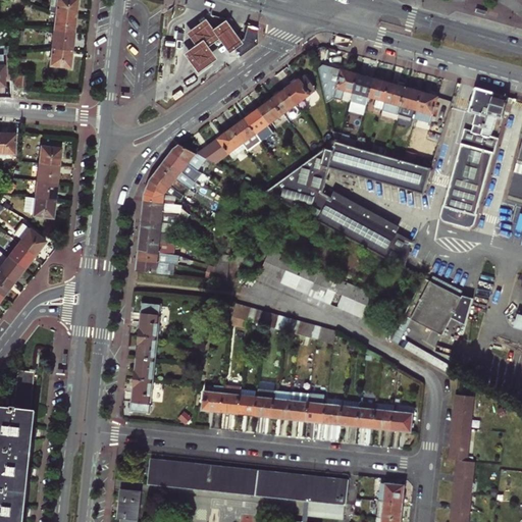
[(49,0),(49,11),(56,13),(76,15),(77,0),(49,0)]
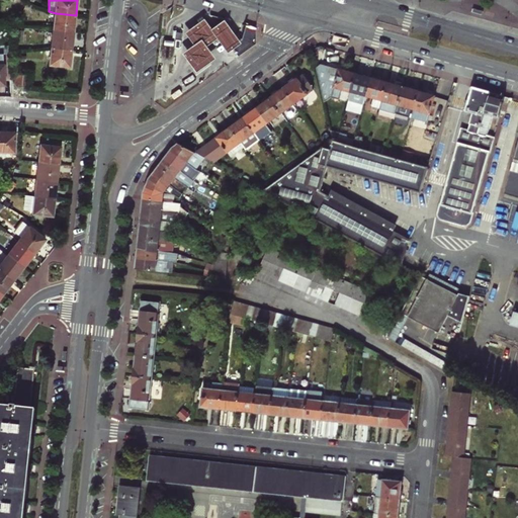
[(27,16),(31,5),(26,4),(25,3),(22,14),(27,16)]
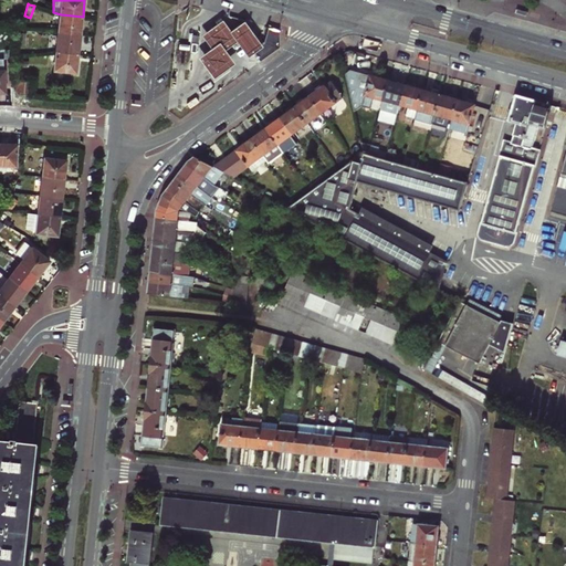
[(83,17),(61,14),(60,33),(81,35),(83,17)]
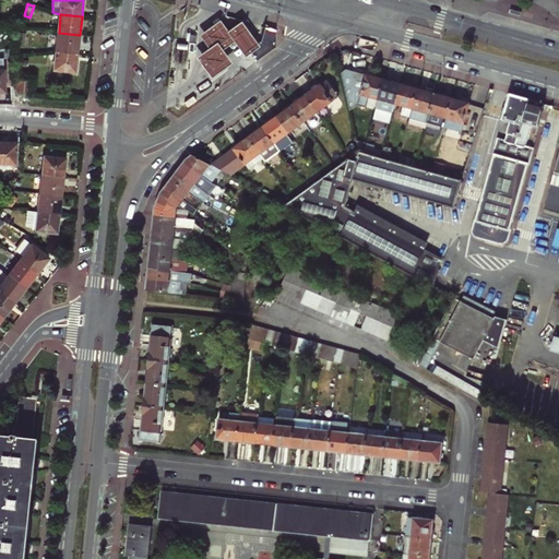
[(250,63),(256,59),(249,51),(259,45),(247,27),(233,38),(225,26),(213,35),(221,47),(200,62),(217,86),(238,72),(227,56),(239,48),(250,63)]
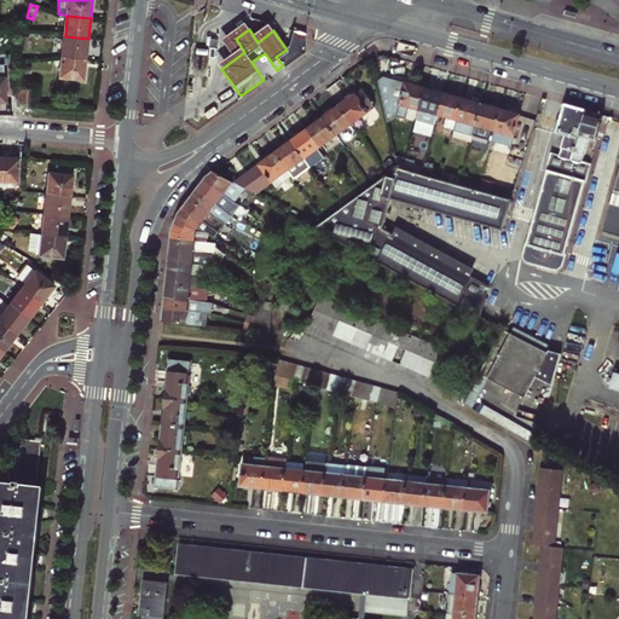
[(290,46),(287,50),(276,57),(283,65),(285,69),(307,53),(308,34),(295,32),(290,46)]
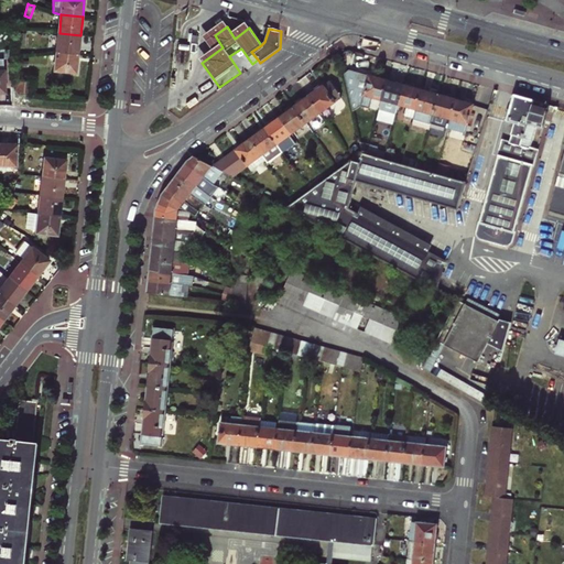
[(60,33),(57,52),(78,54),(80,35),(60,33)]
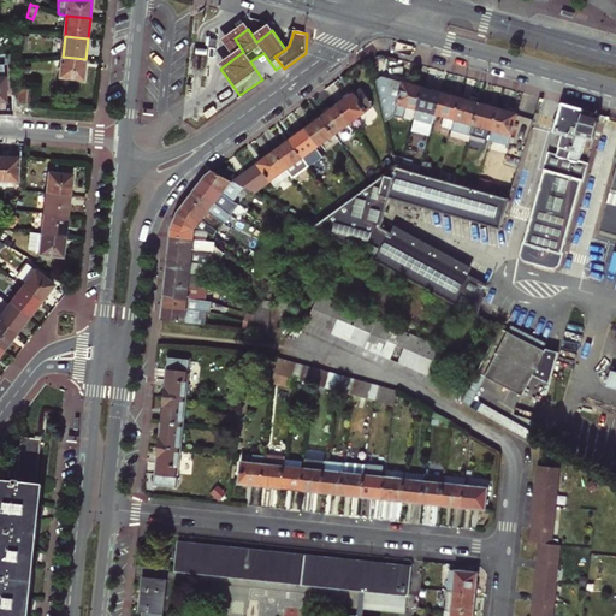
[(86,59),(63,57),(60,77),(83,80),(86,59)]
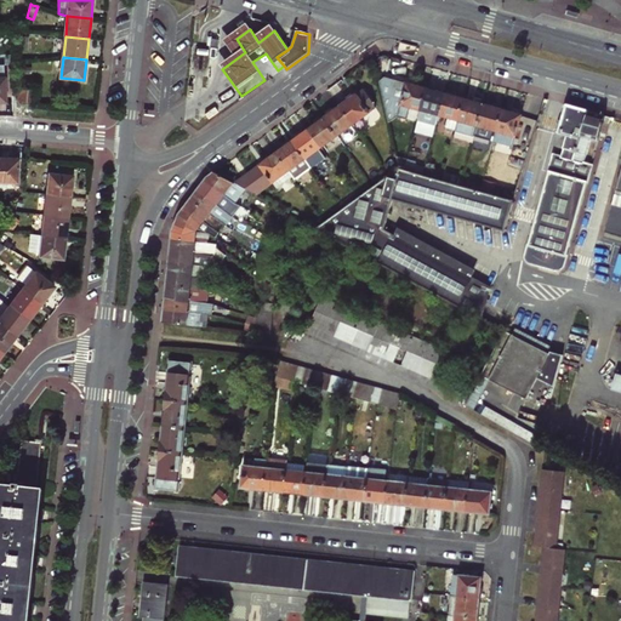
[(412,108),(421,110),(427,89),(408,83),(385,77),(380,80),(388,118),(398,115),(410,118),(412,108)]
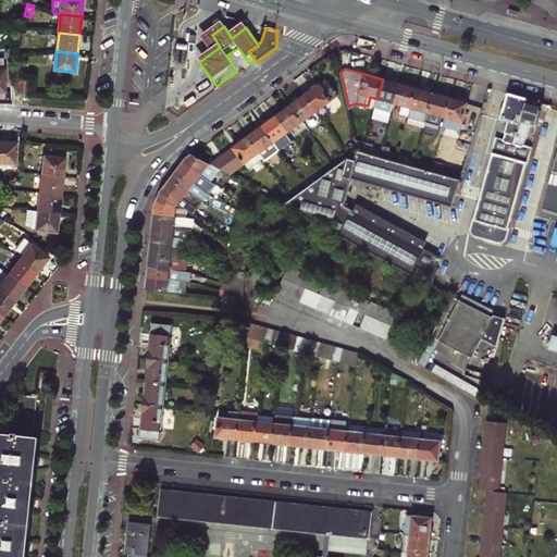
[(378,99),(395,103),(400,85),(383,79),(378,99)]
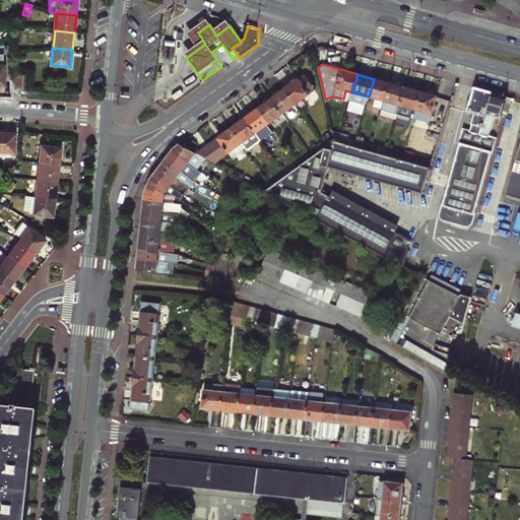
[(27,85),(28,75),(18,75),(17,85),(27,85)]
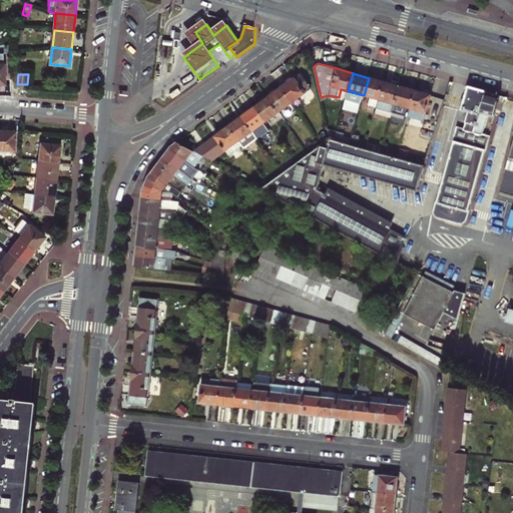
[(302,75),(283,89),(294,104),(312,90),(311,88),(312,87),(302,75)]
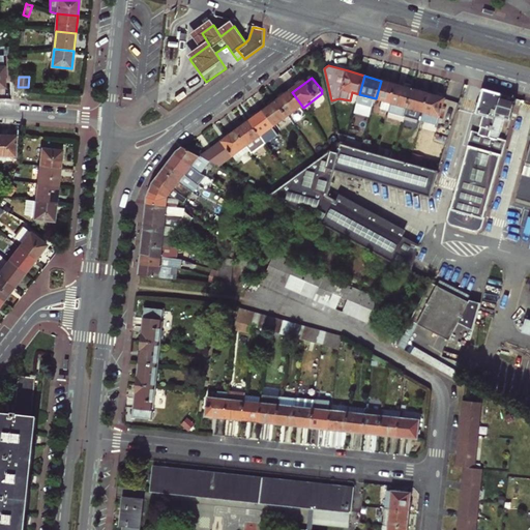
[(390,112),(392,104),(398,85),(381,81),(376,98),(383,100),(381,109),(390,112)]
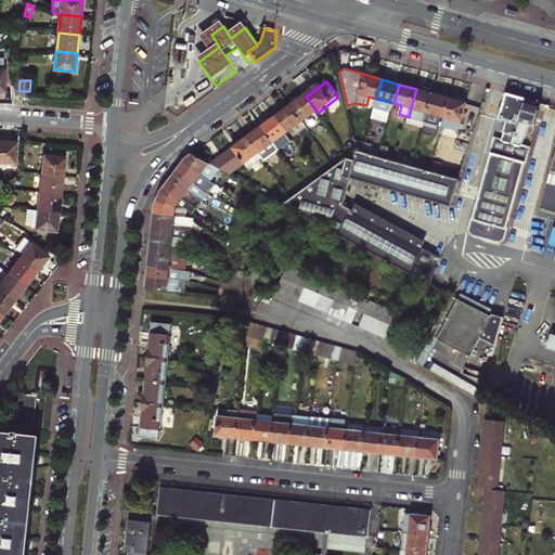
[(416,89),(411,108),(409,117),(425,121),(434,93),(416,89)]
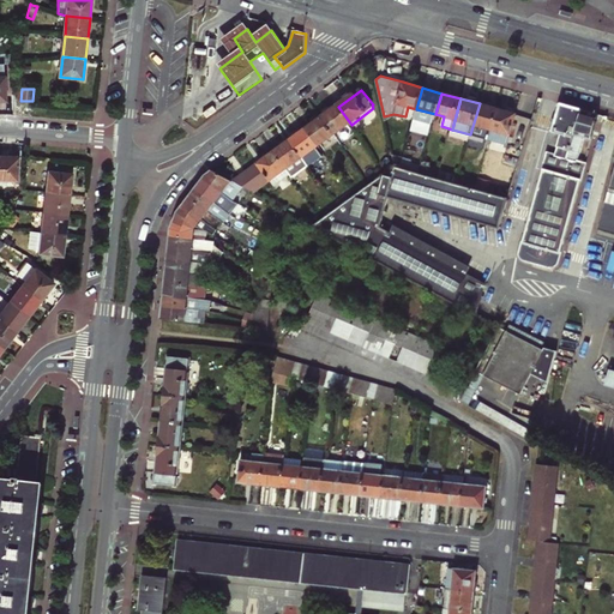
[(489,140),(489,139),(498,109),(480,103),(470,134),(489,140)]
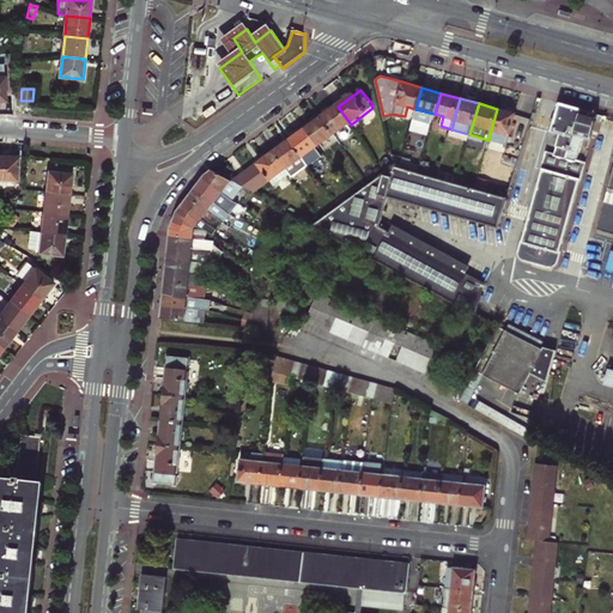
[(581,110),(560,104),(553,132),(562,134),(556,156),(547,153),(520,252),(520,255),(522,258),(525,260),(527,261),(548,267),(552,267),(554,267),(556,265),(557,262),(584,164),(576,162),(568,159),(581,110)]
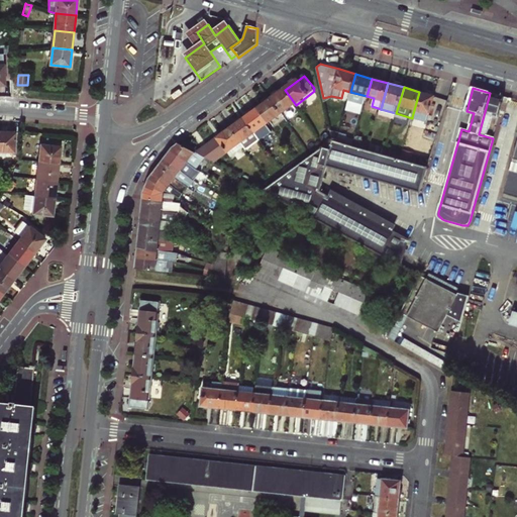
[(282,114),(296,105),(285,90),(272,99),(282,114)]
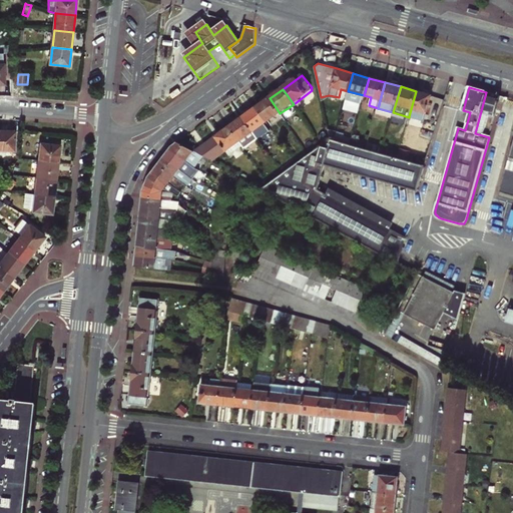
[(416,91),(409,116),(426,121),(433,95),(416,91)]
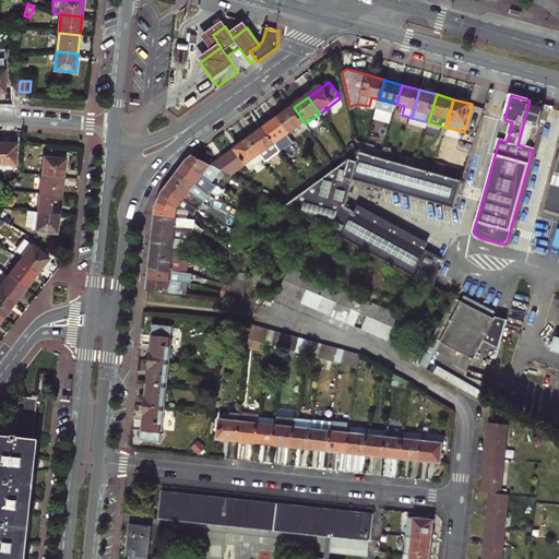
[(532,127),(539,129),(544,110),(546,105),(530,100),(518,145),(525,147),(532,127)]
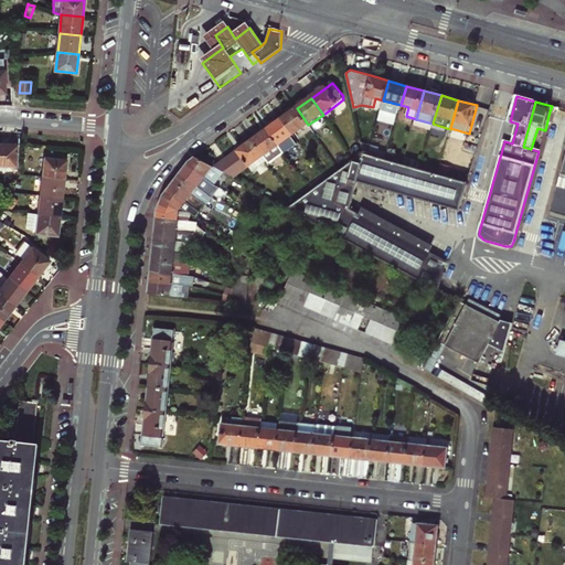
[(295,136),(308,125),(297,108),(283,119),(295,136)]
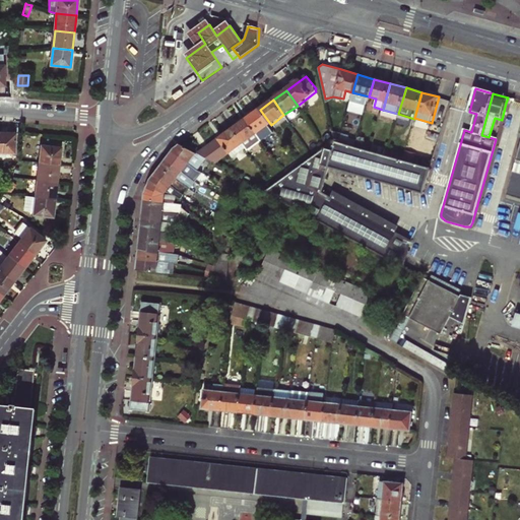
[(257,135),(271,125),(260,110),(246,120),(257,135)]
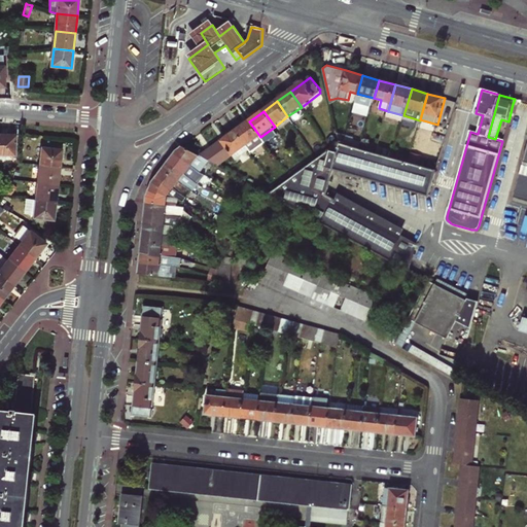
[(264,141),(260,137),(249,121),(236,131),(250,149),(252,153),(266,143),(264,141)]
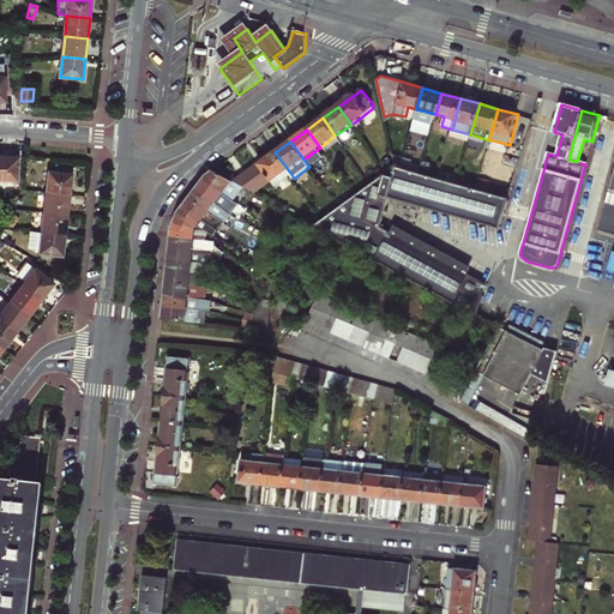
[(304,160),(307,164),(323,152),(320,148),(304,160)]
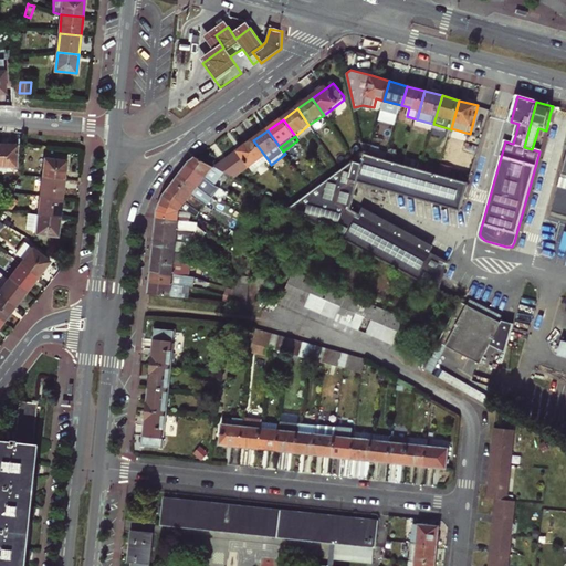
[(227,174),(236,178),(251,167),(255,171),(269,160),(253,140),(216,168),(227,174)]
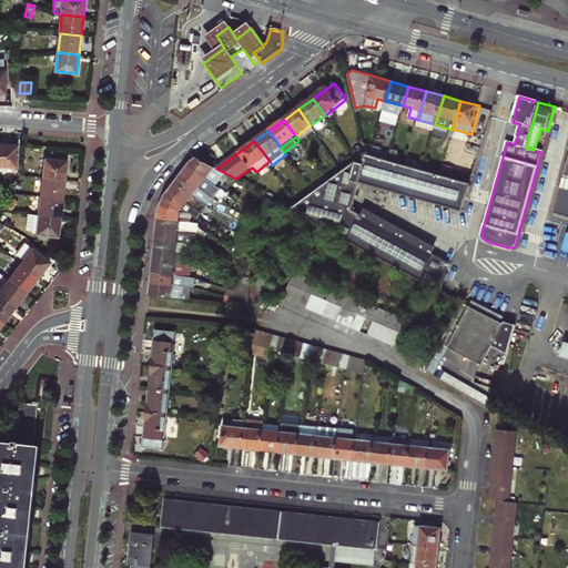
[(17,146),(0,144),(0,166),(16,168),(17,146)]
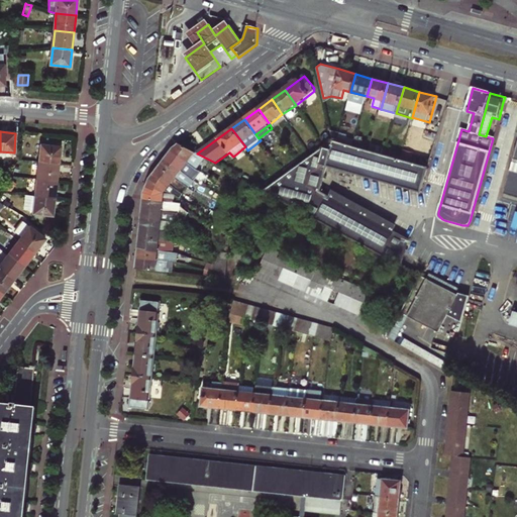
[(265,191),(401,266),(407,241),(314,189),(321,166),(420,193),(427,169),(332,141),(265,191)]
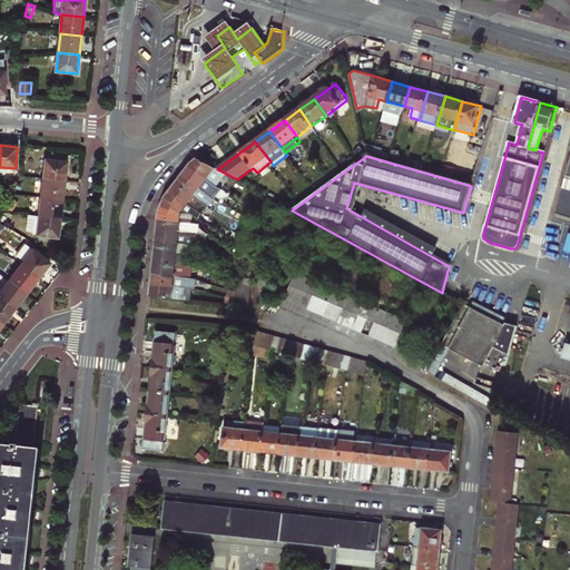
[(208,182),(220,189),(228,175),(217,169),(197,158),(188,164),(187,167),(208,182)]
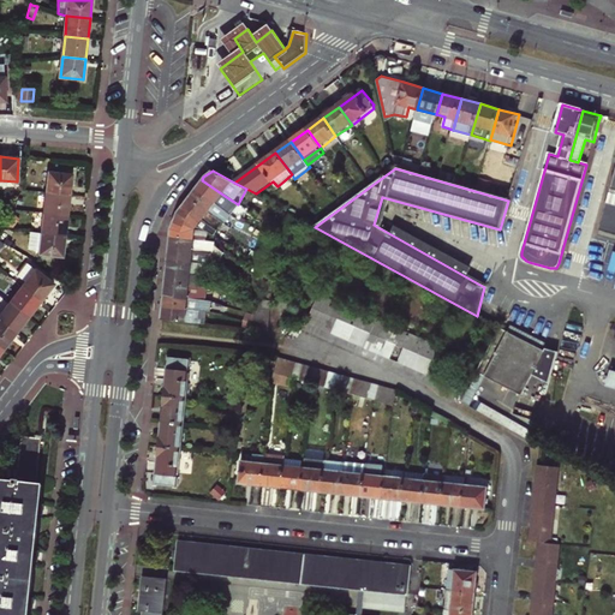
[(73,175),(51,173),(48,192),(71,196),(73,175)]
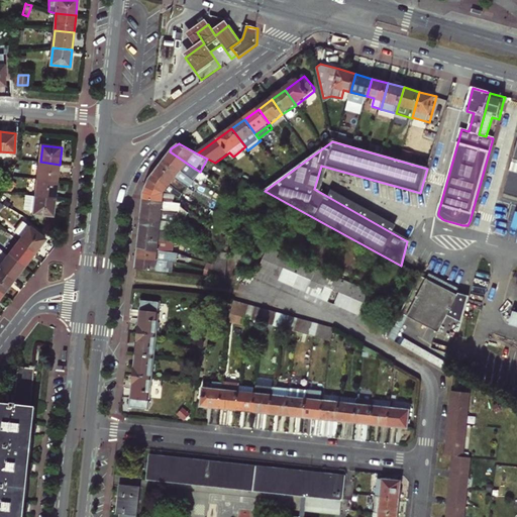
[(208,176),(200,172),(189,165),(170,151),(163,161),(183,175),(195,181),(197,177),(205,181),(208,176)]
